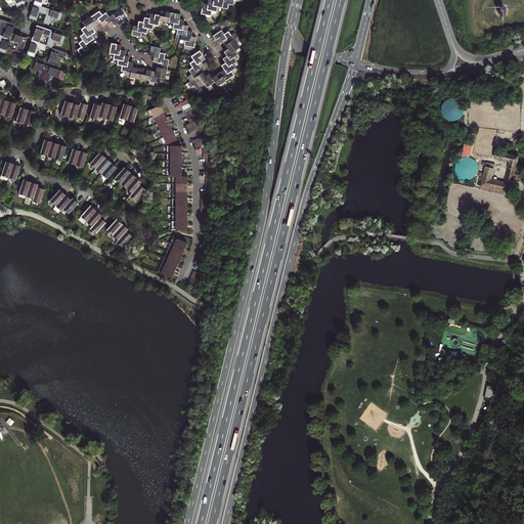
[(222,6),(223,0),(208,0),(208,3),(206,2),(203,2),(202,12),(206,13),(211,14),(212,9),(217,10),(218,5),(222,6)]
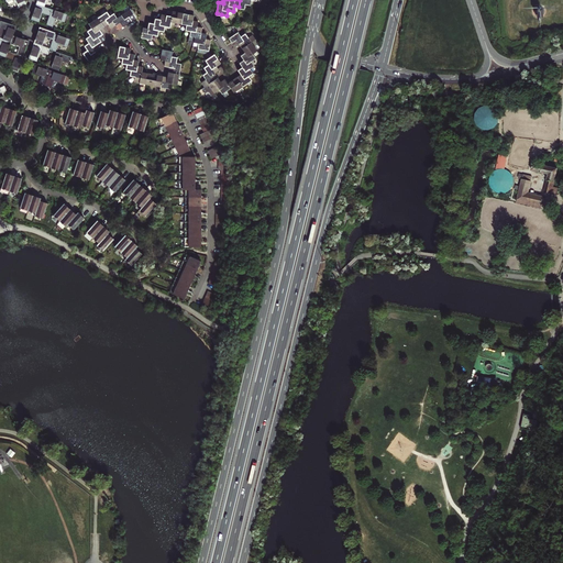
[(544,9),(544,7),(544,6),(544,4),(543,3),(542,2),(541,1),(540,1),(538,1),(537,2),(534,3),(534,6),(534,8),(534,9),(537,11),(538,12),(539,12),(540,12),(541,11),(542,11),(543,10),(544,9)]
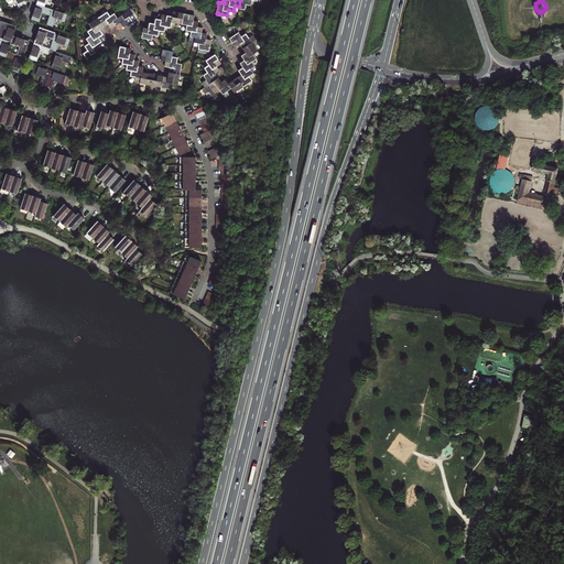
[(44,6),(36,2),(31,19),(39,21),(42,11),(50,14),(52,8),(44,6)]
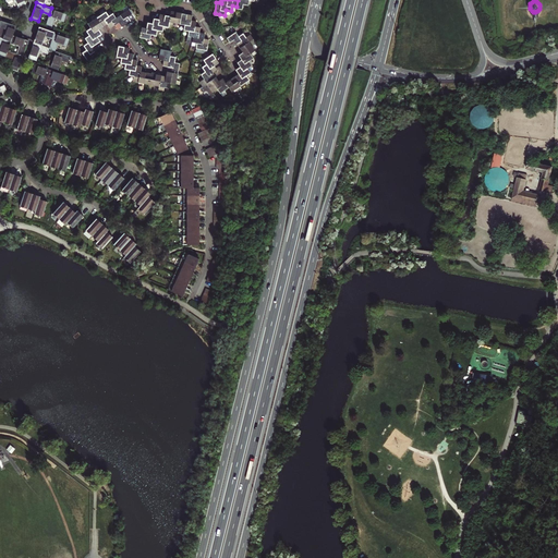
[(129,7),(120,13),(126,22),(131,19),(135,16),(129,7)]
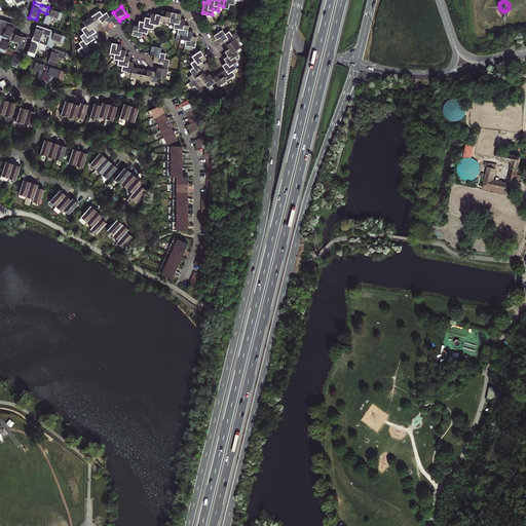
[(63,12),(48,7),(46,13),(43,22),(49,24),(51,16),(61,20),(63,12)]
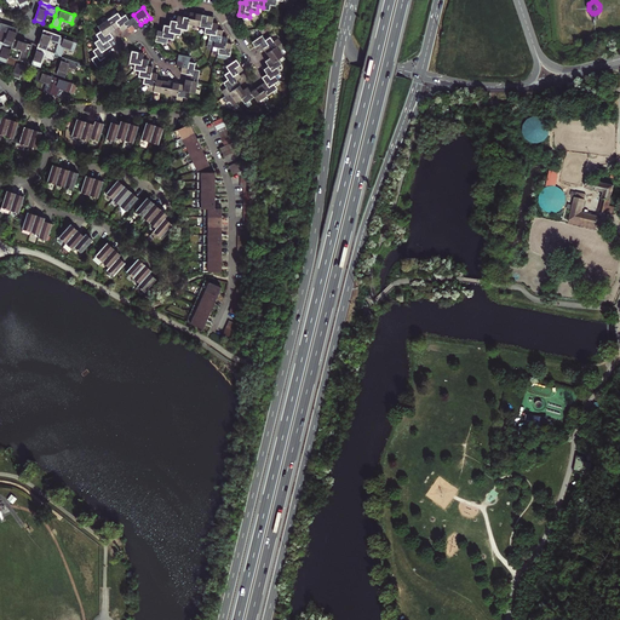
[(141,24),(133,15),(128,18),(126,13),(121,16),(118,11),(98,24),(102,29),(97,33),(99,38),(95,40),(98,45),(93,49),(97,53),(92,57),(98,67),(103,64),(108,61),(105,55),(108,53),(110,52),(107,47),(109,46),(112,44),(108,39),(110,38),(113,36),(109,30),(112,29),(116,26),(119,24),(122,29),(125,28),(127,27),(131,32),(135,28),(141,24)]
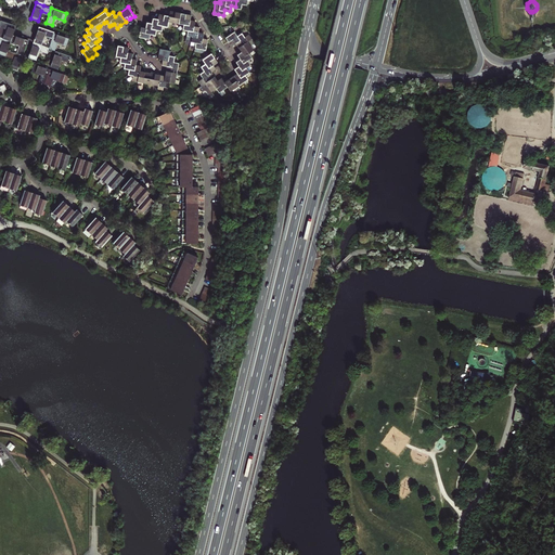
[(168,25),(169,20),(183,23),(183,28),(188,29),(193,30),(194,25),(195,20),(193,20),(190,18),(191,13),(185,13),(175,11),(170,10),(170,15),(163,13),(159,13),(158,17),(156,17),(153,16),(153,22),(150,22),(147,21),(146,26),(145,31),(151,33),(156,34),(156,28),(162,29),(163,24),(168,25)]
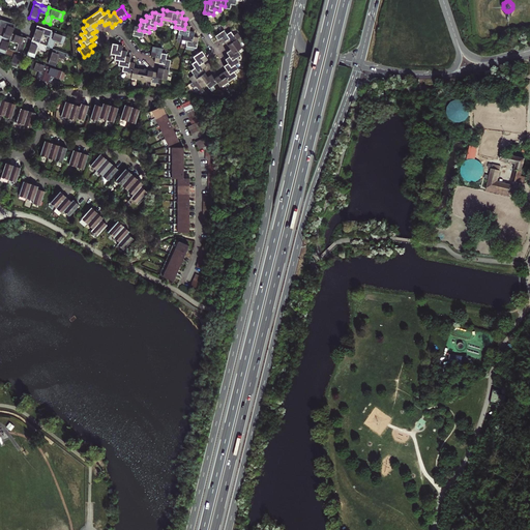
[(16,23),(2,18),(1,18),(0,21),(0,34),(10,38),(12,32),(16,23)]
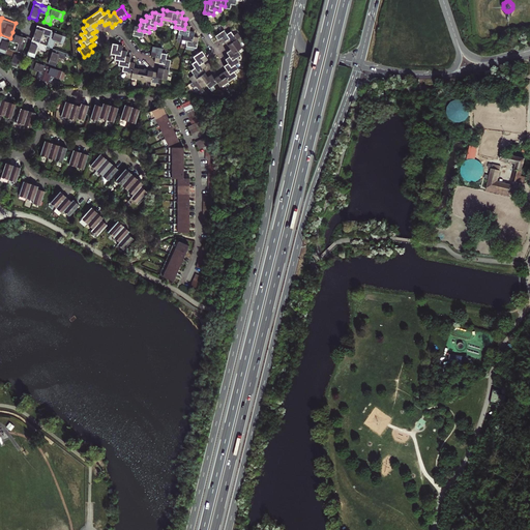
[(37,24),(32,38),(47,43),(52,30),(53,29),(37,24)]
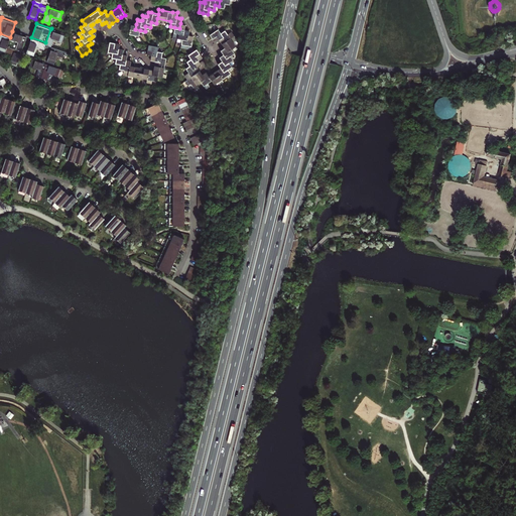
[(133,24),(131,23),(129,33),(139,35),(140,30),(135,29),(136,24),(133,24)]
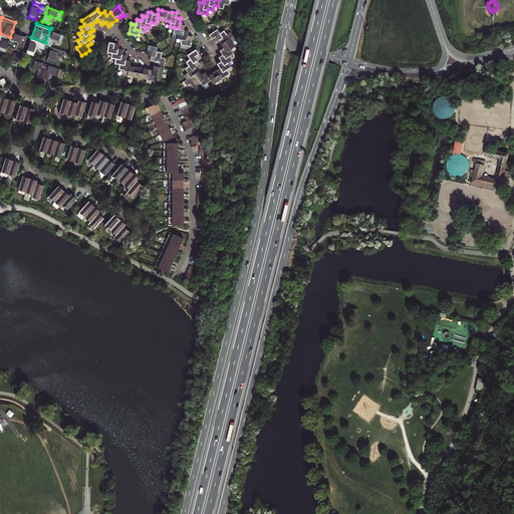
[(174,27),(174,32),(178,33),(183,33),(184,28),(185,24),(183,23),(180,23),(179,28),(174,27)]
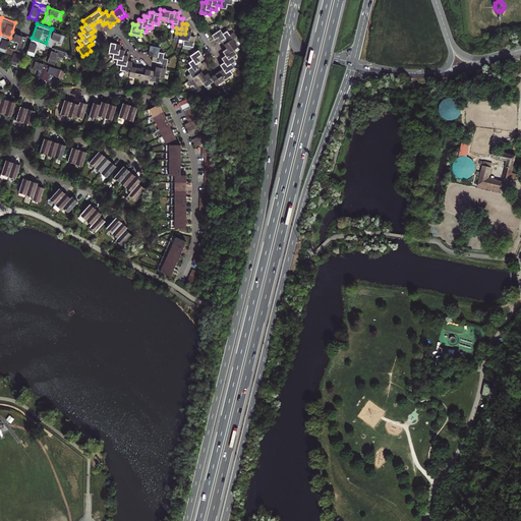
[(189,30),(186,29),(185,34),(180,34),(180,38),(184,39),(183,44),(193,46),(195,36),(193,36),(190,35),(191,30),(189,30)]
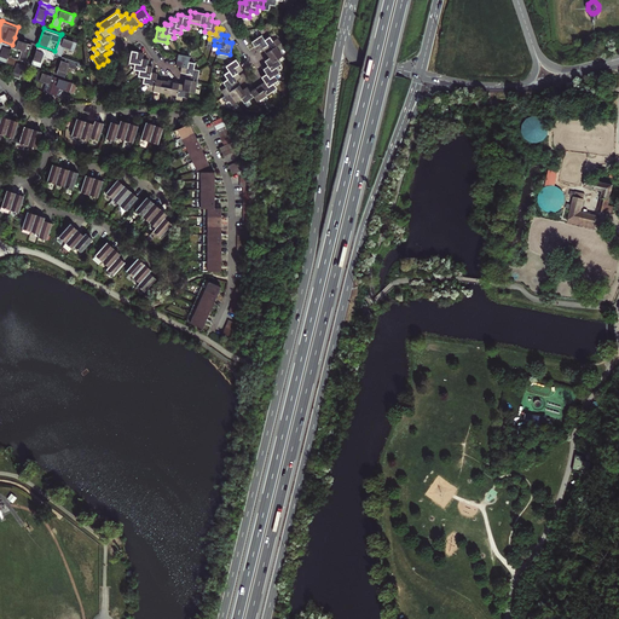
[(262,47),(268,44),(265,39),(261,34),(254,39),(252,40),(258,50),(262,47)]
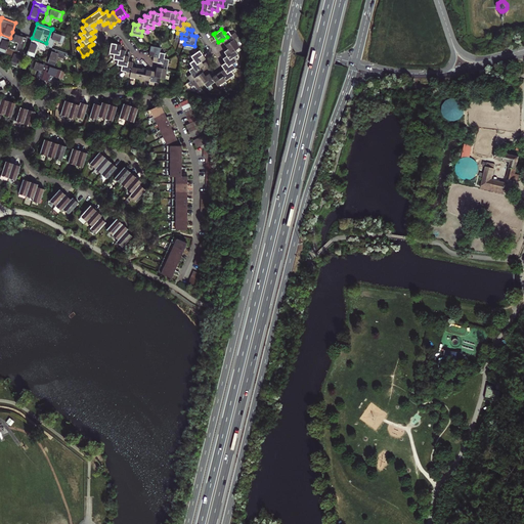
[(66,35),(51,30),(46,43),(46,44),(52,46),(54,39),(62,42),(66,35)]
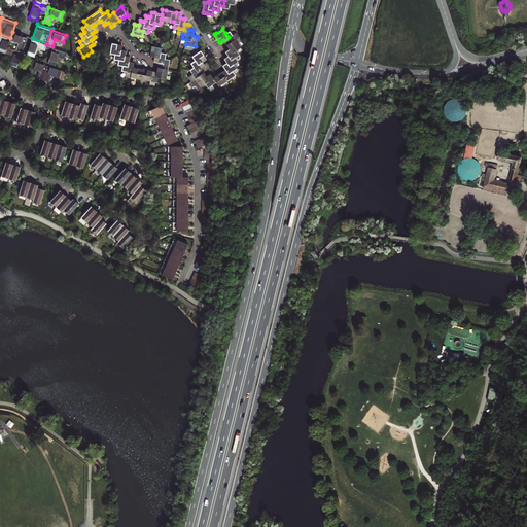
[(225,33),(229,37),(223,40),(226,44),(235,38),(240,35),(237,31),(233,34),(230,30),(225,33)]
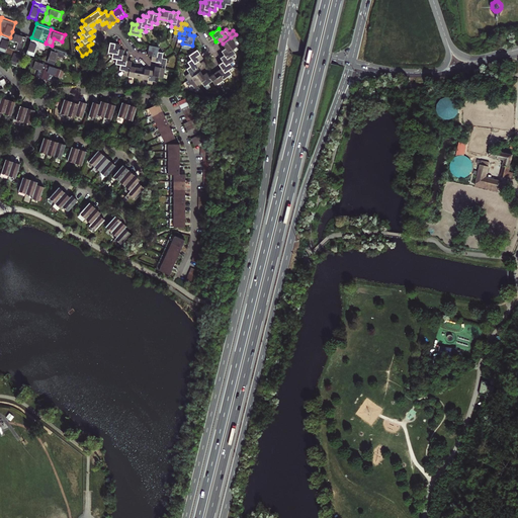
[(26,36),(12,31),(10,37),(7,46),(21,51),(26,36)]
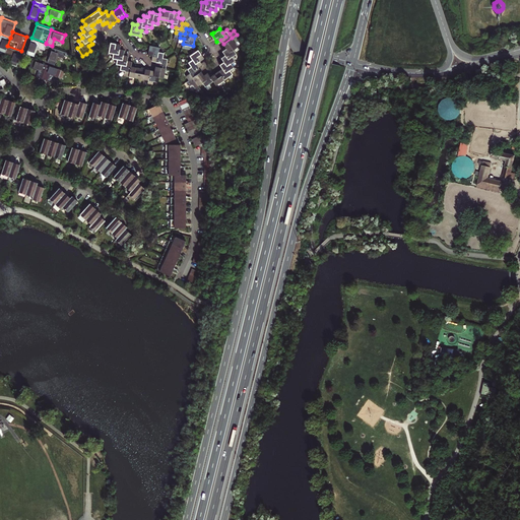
[(0,34),(0,40),(1,41),(0,44),(0,50),(5,52),(7,46),(10,38),(0,34)]
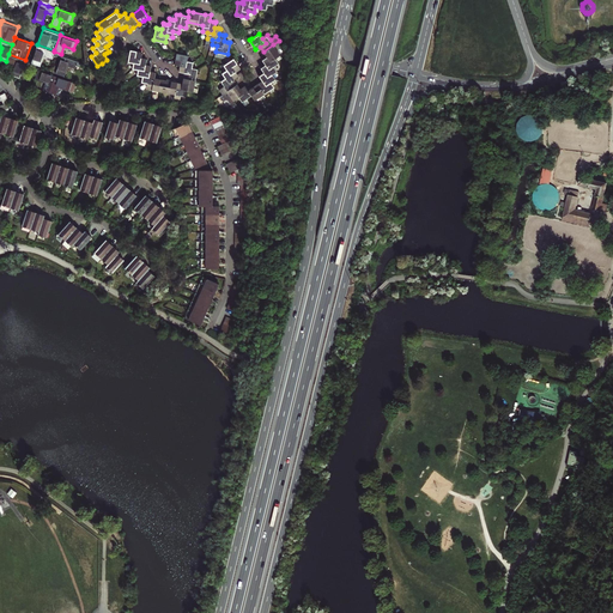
[(54,50),(37,44),(31,62),(40,65),(43,54),(53,58),(54,52),(54,50)]
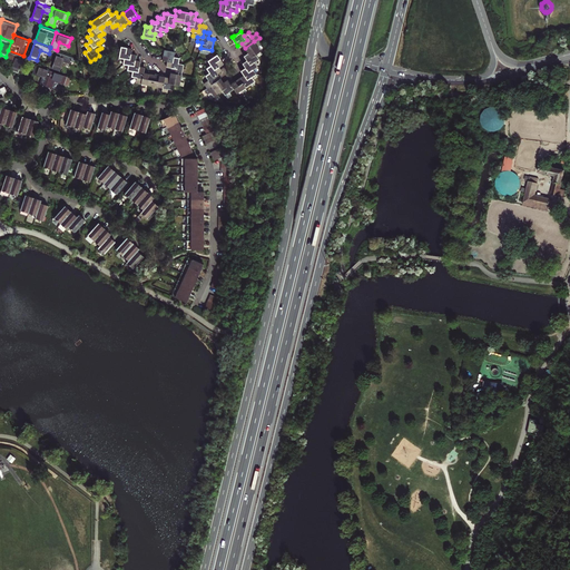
[(254,41),(245,48),(248,51),(251,56),(256,52),(261,50),(254,41)]
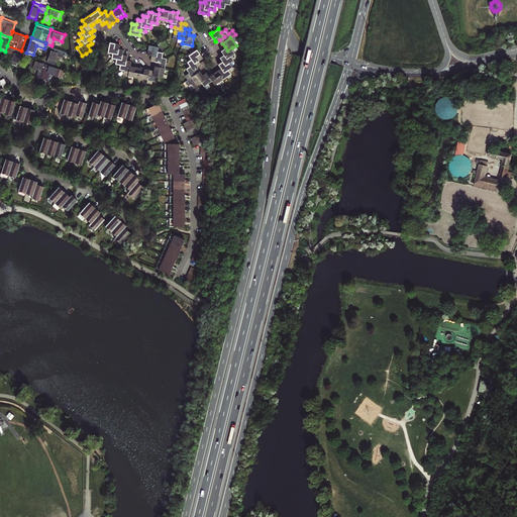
[(118,53),(119,47),(119,43),(115,42),(110,41),(108,50),(113,52),(118,53)]
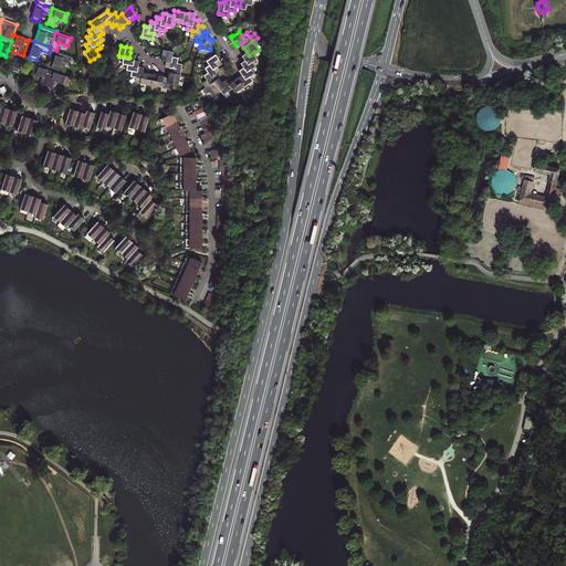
[(174,50),(164,48),(161,59),(164,59),(166,60),(171,61),(173,55),(174,50)]
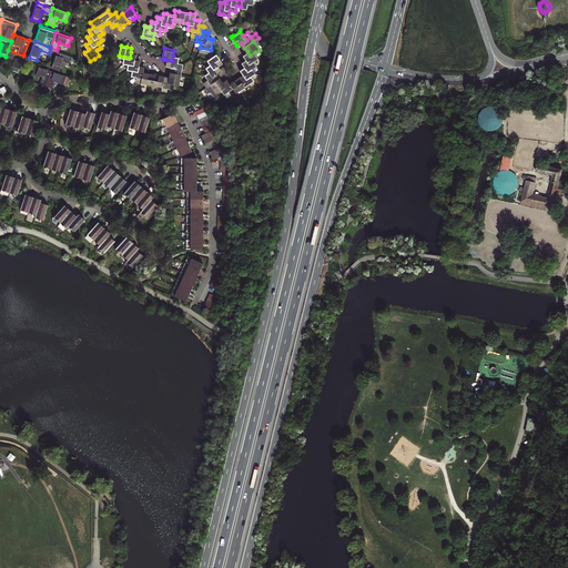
[(8,50),(6,57),(13,59),(10,69),(18,71),(23,56),(8,50)]
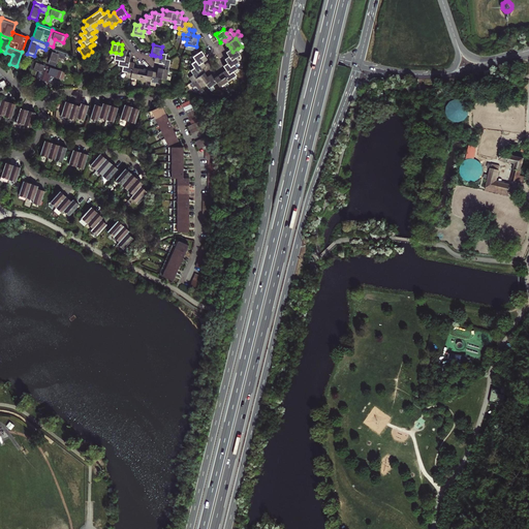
[(68,53),(54,48),(49,62),(56,65),(59,56),(66,58),(68,53)]
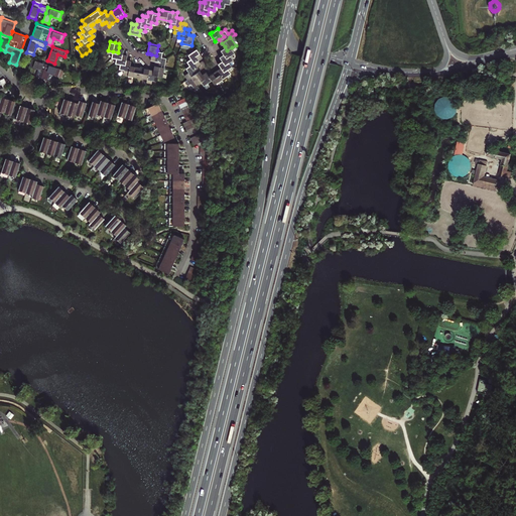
[(225,46),(221,49),(224,53),(227,57),(230,55),(235,52),(232,47),(227,50),(225,46)]
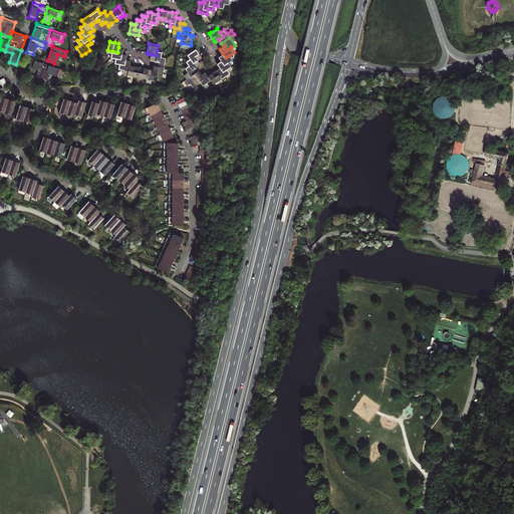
[(147,77),(148,67),(144,67),(136,65),(130,64),(131,60),(129,59),(125,59),(126,54),(124,54),(121,53),(122,48),(120,48),(118,47),(117,52),(112,51),(111,56),(116,57),(115,61),(120,62),(119,67),(123,68),(122,73),(147,77)]
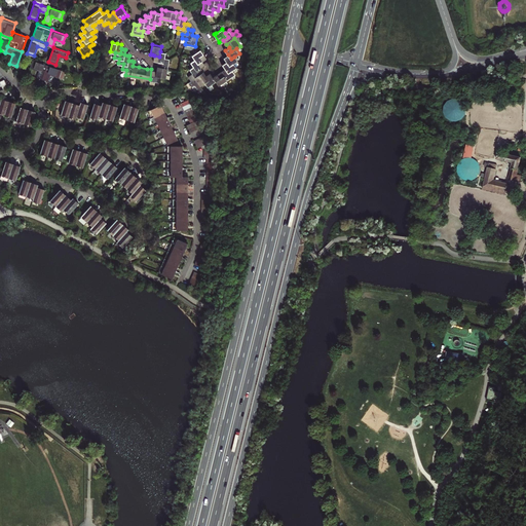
[(198,51),(192,55),(195,60),(191,62),(194,66),(190,69),(192,73),(188,76),(191,79),(203,71),(202,69),(200,67),(205,65),(204,63),(202,61),(207,58),(205,57),(204,54),(200,49),(198,51)]
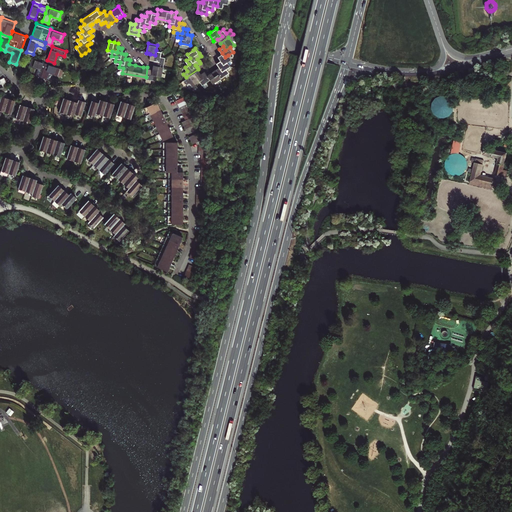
[(161,51),(156,50),(155,55),(150,54),(149,58),(152,59),(155,59),(154,63),(153,67),(153,68),(152,74),(157,74),(161,75),(165,56),(160,55),(161,51)]
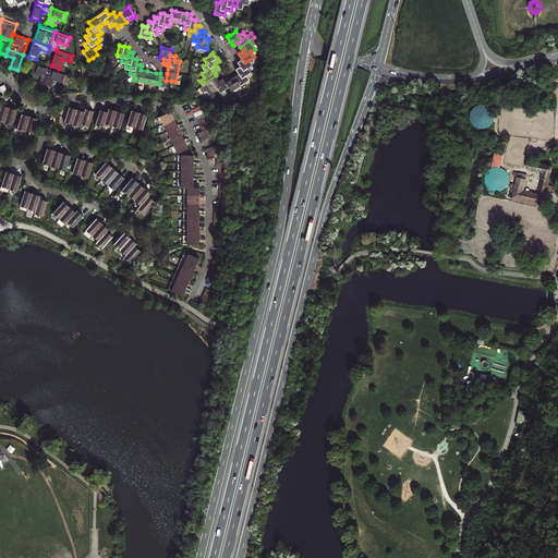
[(227,82),(229,86),(232,91),(250,79),(246,74),(251,71),(247,67),(252,63),(249,60),(245,62),(242,58),(240,59),(238,61),(241,65),(238,67),(237,69),(239,72),(237,74),(230,79),(227,82)]
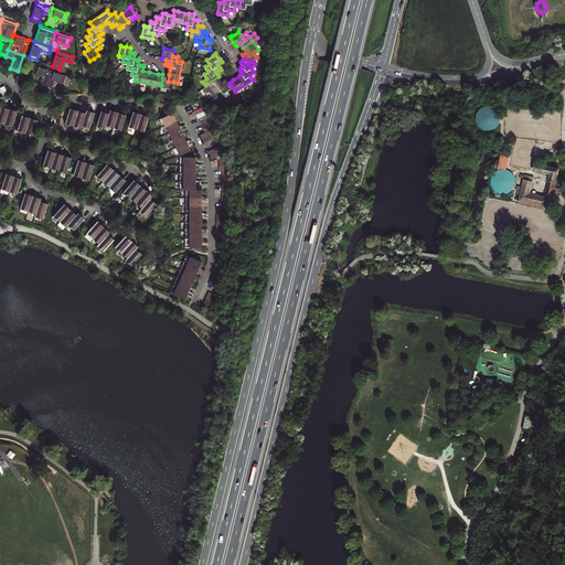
[(46,85),(51,70),(35,64),(33,71),(32,72),(42,75),(40,83),(46,85)]
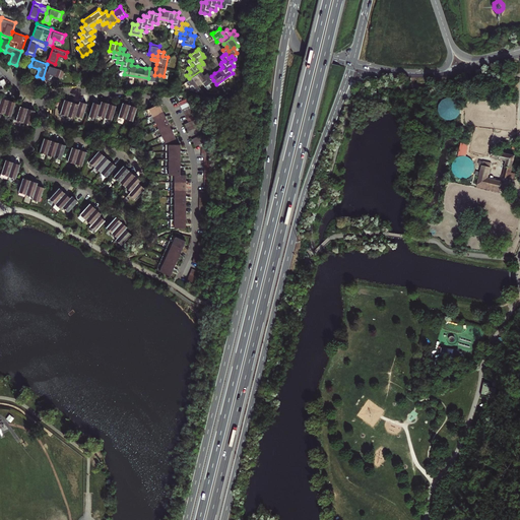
[(43,78),(42,82),(46,83),(50,73),(59,76),(59,74),(62,75),(63,71),(60,71),(61,69),(47,64),(43,78)]
